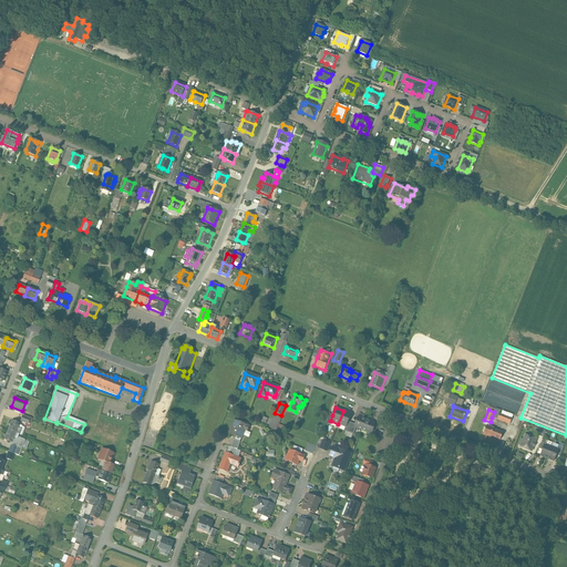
[(514,415),(501,410),(501,411),(500,414),(513,420),(514,415)]
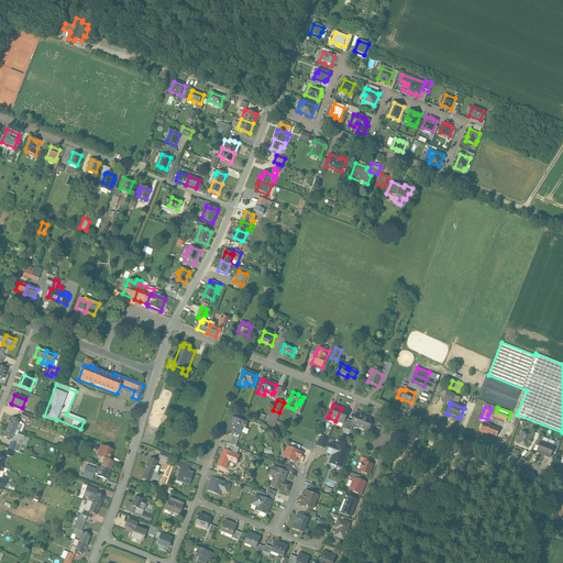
[(349,411),(341,408),(335,421),(343,423),(345,419),(349,411)]
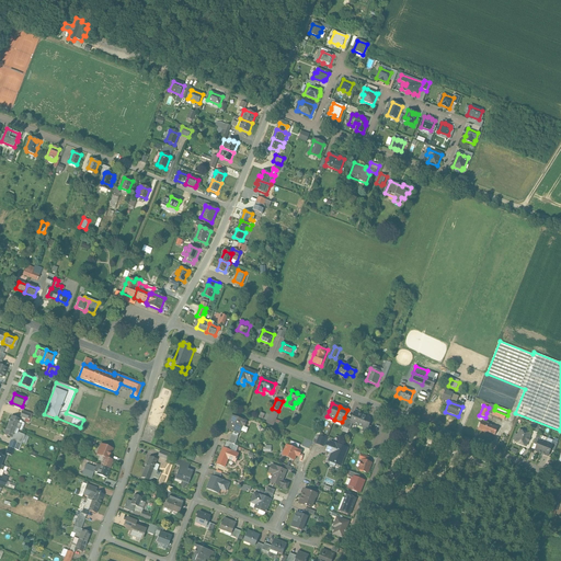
[(274,426),(279,413),(272,410),(266,423),(274,426)]
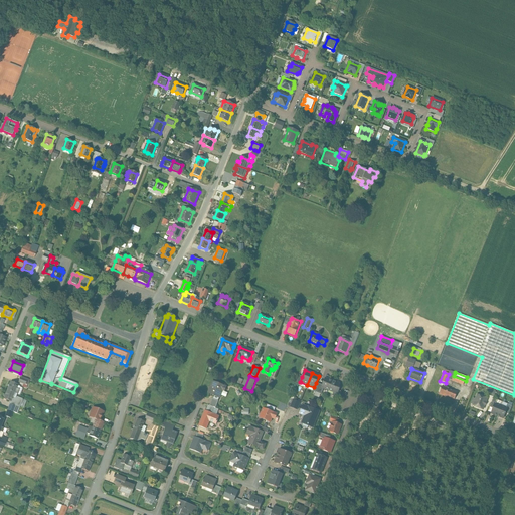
[(466,381),(454,376),(452,380),(464,385),(466,381)]
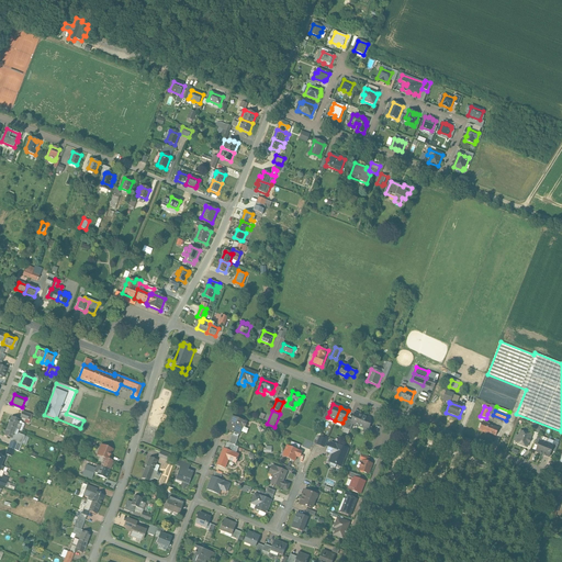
[(356,414),(355,414),(352,420),(351,424),(353,424),(359,426),(362,416),(356,414)]
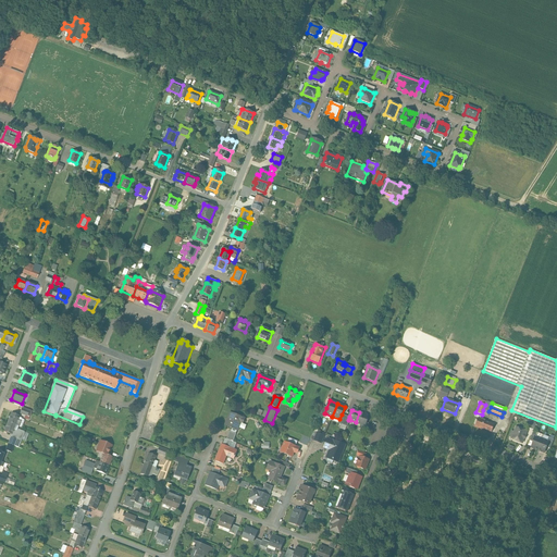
[(363,413),(359,412),(356,422),(360,424),(363,425),(364,422),(368,417),(367,415),(363,413)]
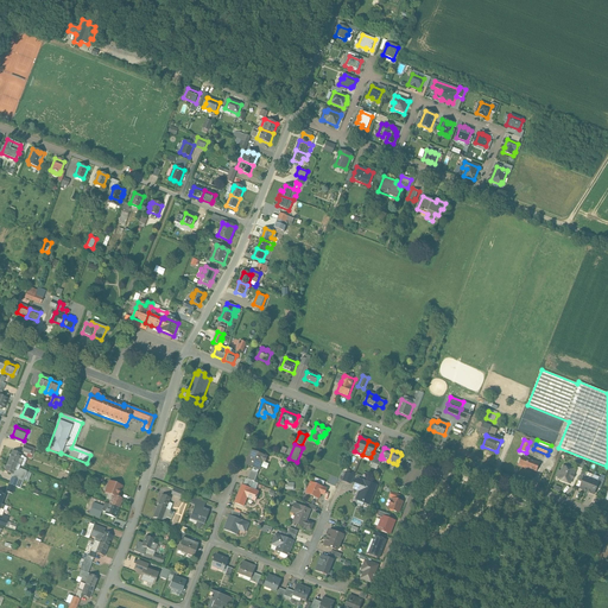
[(21,455),(12,451),(8,462),(20,466),(21,461),(19,460),(21,455)]
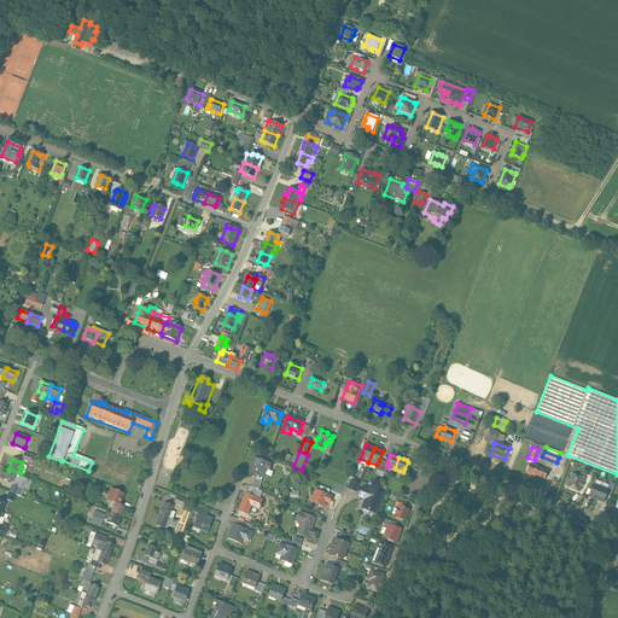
[(273,466),(257,460),(251,473),(263,478),(267,470),(270,471),(273,466)]
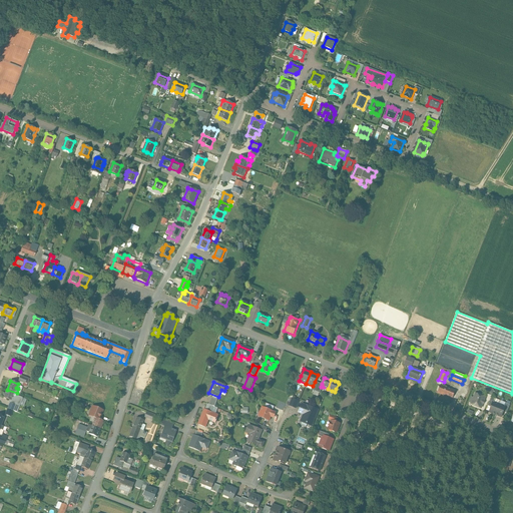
[(447,388),(440,385),(437,393),(443,396),(444,395),(452,398),(455,393),(447,389),(447,388)]
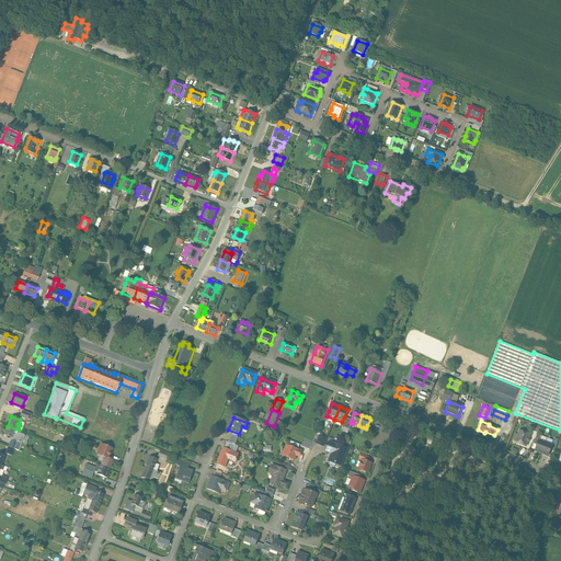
[(19,430),(8,426),(3,435),(11,438),(11,441),(21,445),(24,437),(25,437),(25,436),(18,433),(19,430)]
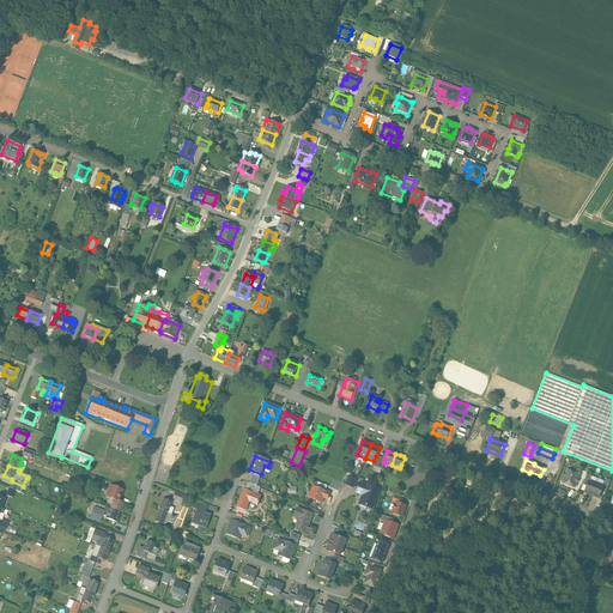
[(580,475),(569,471),(564,483),(575,487),(580,475)]
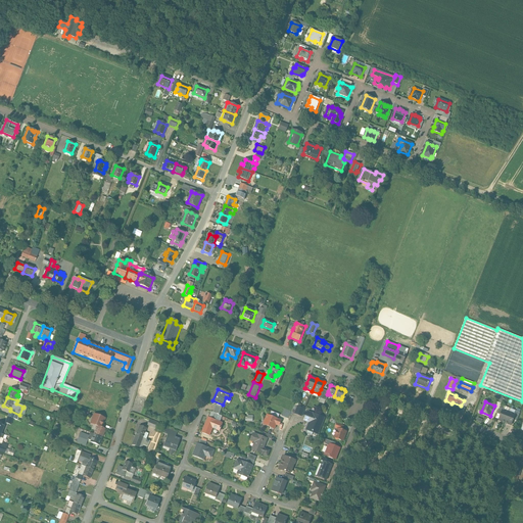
[(225,410),(217,407),(214,413),(219,415),(222,416),(225,410)]
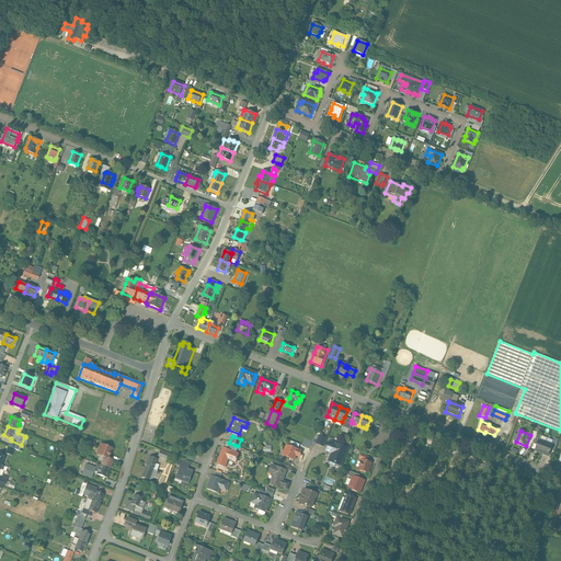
[(327,438),(320,436),(317,444),(323,446),(327,438)]
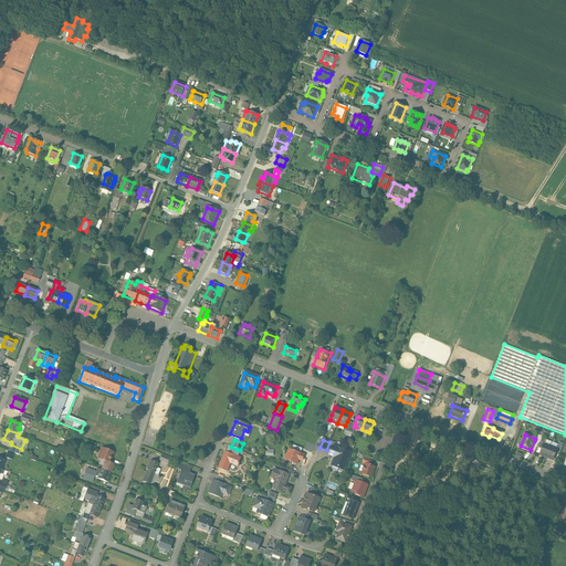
[(542,449),(540,454),(546,458),(551,447),(544,443),(542,449)]
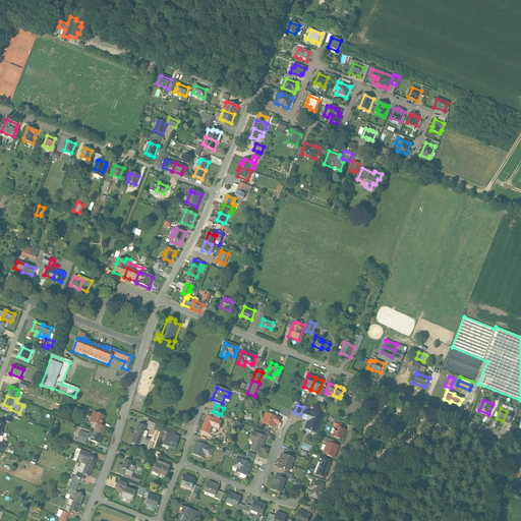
[(19,413),(10,409),(7,415),(13,417),(17,418),(19,413)]
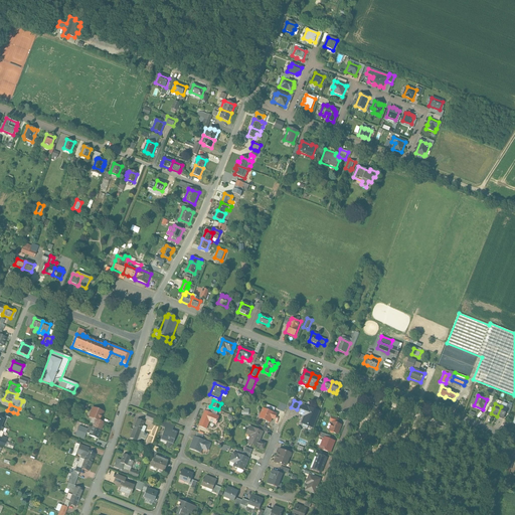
[(275,408),(266,404),(264,409),(274,412),(275,408)]
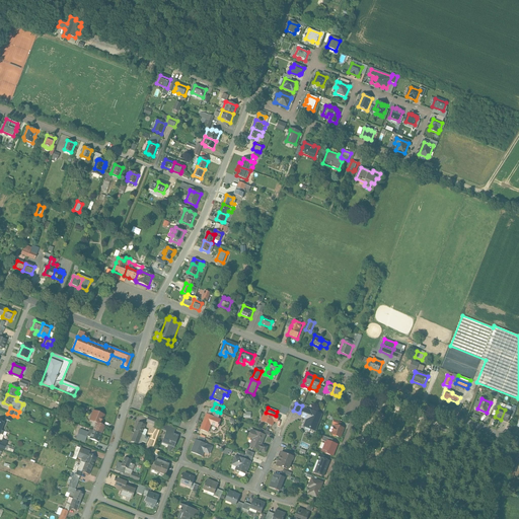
[(212,410),(211,409),(208,416),(214,419),(217,412),(212,410)]
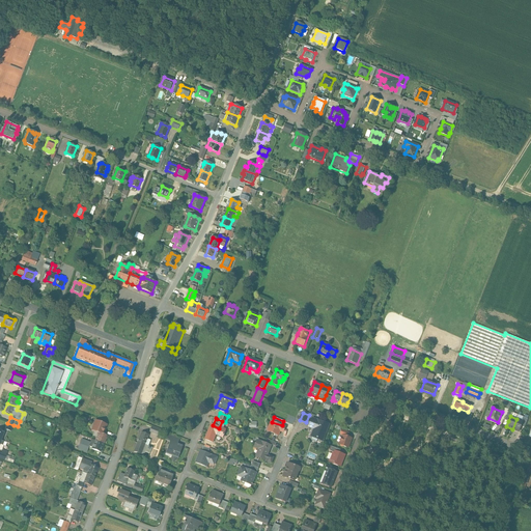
[(329,424),(318,421),(312,419),(310,424),(313,425),(313,427),(315,428),(312,437),(323,440),(329,424)]
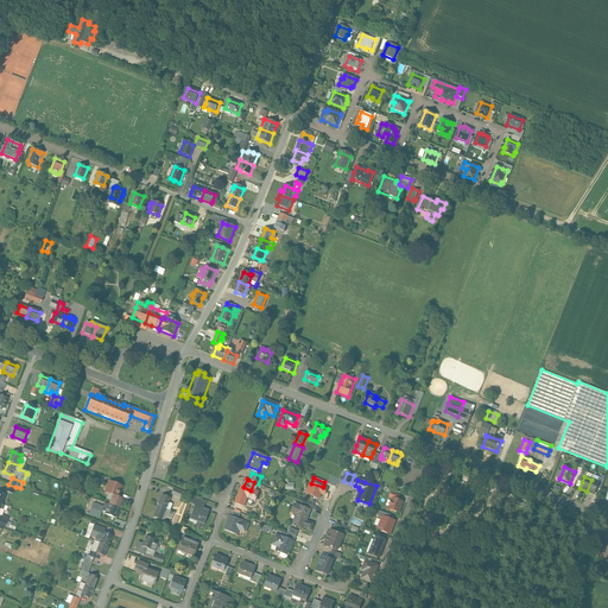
[(591,480),(587,492),(594,494),(596,488),(599,482),(591,480)]
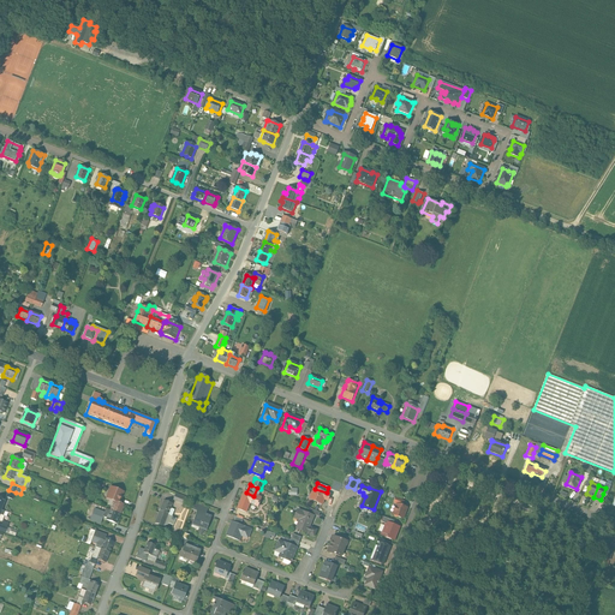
[(123,491),(111,488),(107,499),(114,501),(119,502),(123,491)]
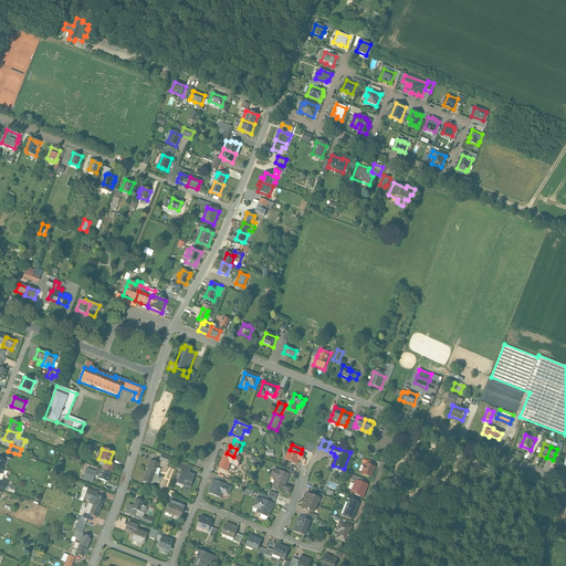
[(290,450),(285,460),(296,464),(301,454),(301,453),(290,450)]
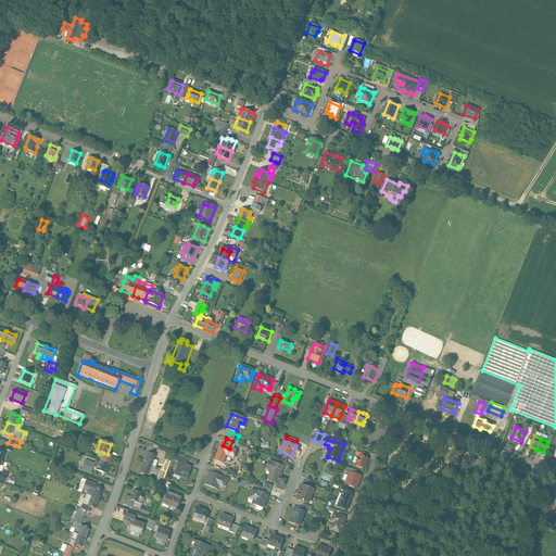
[(223,445),(222,445),(215,460),(224,464),(227,456),(235,458),(237,451),(229,449),(223,445)]
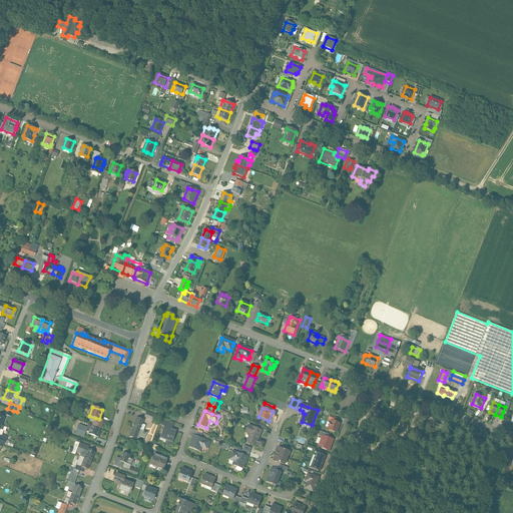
[(155,415),(146,412),(144,417),(147,418),(150,419),(153,420),(155,415)]
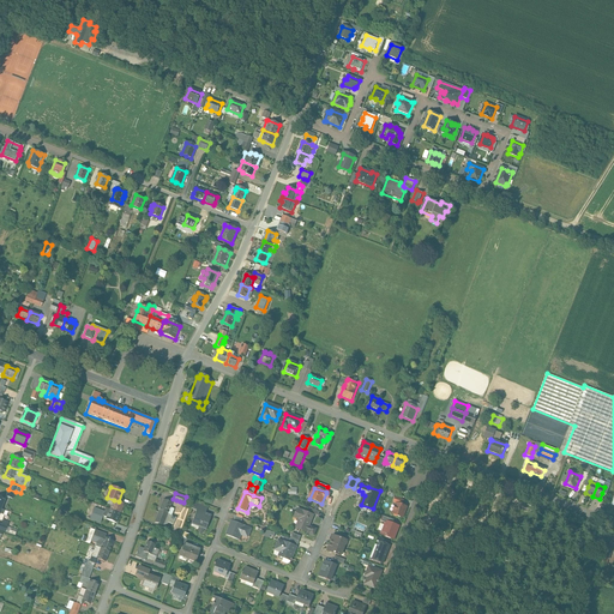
[(119,501),(114,500),(110,510),(120,513),(124,504),(119,501)]
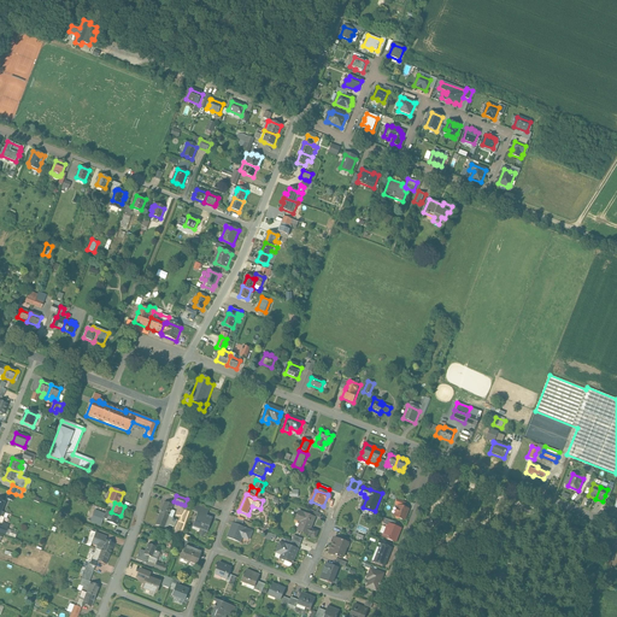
[(172,506),(164,503),(156,526),(164,528),(164,527),(165,528),(168,527),(169,526),(174,528),(177,521),(168,517),(172,506)]
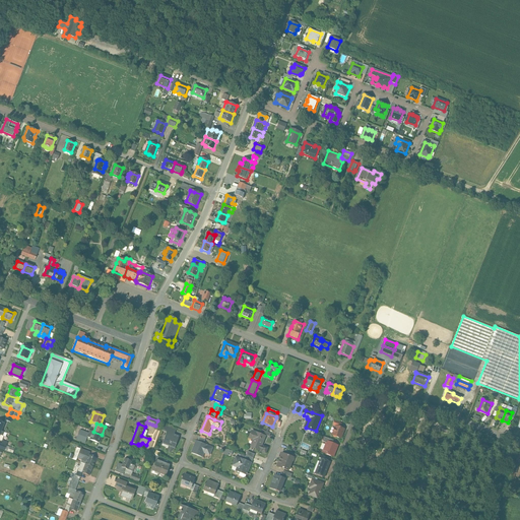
[(340,428),(336,427),(332,436),(333,436),(334,437),(335,438),(336,437),(341,439),(344,430),(340,428)]
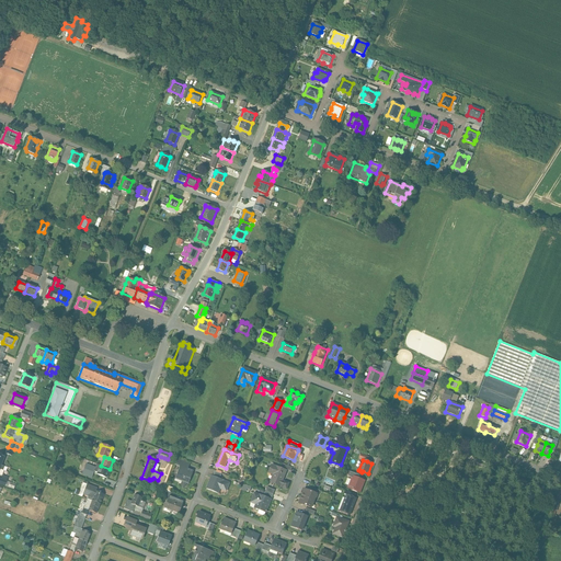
[(101,466),(96,465),(95,468),(94,471),(94,472),(98,473),(96,474),(106,478),(110,469),(101,466)]
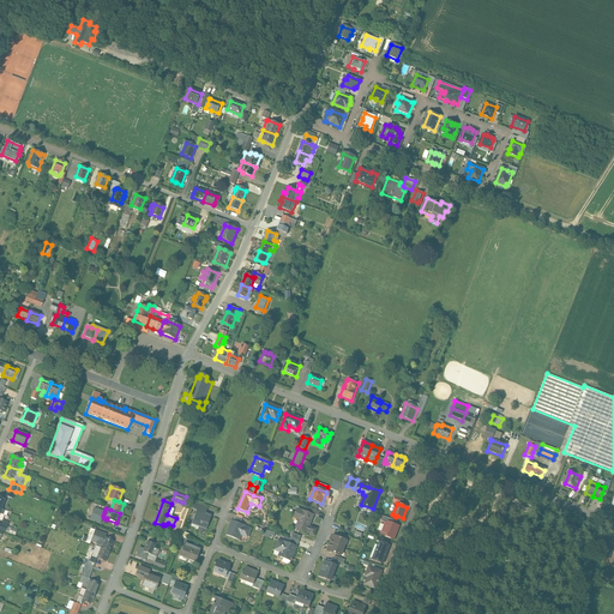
[(313,516),(298,510),(295,517),(300,519),(296,528),(307,531),(309,531),(308,534),(314,536),(317,529),(311,527),(311,528),(308,528),(313,516)]
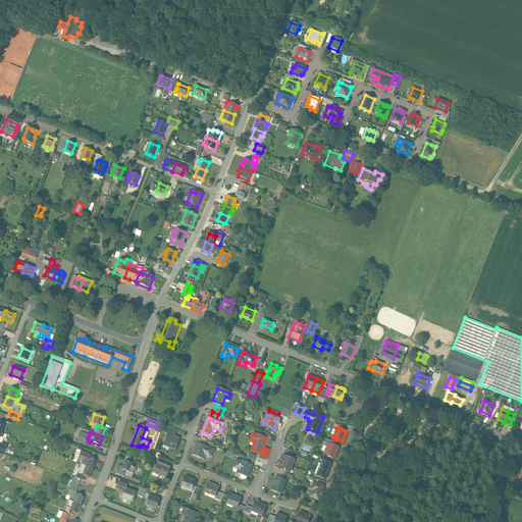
[(169,435),(167,434),(163,446),(169,449),(168,452),(172,454),(173,450),(176,444),(177,444),(179,438),(174,437),(169,435)]
